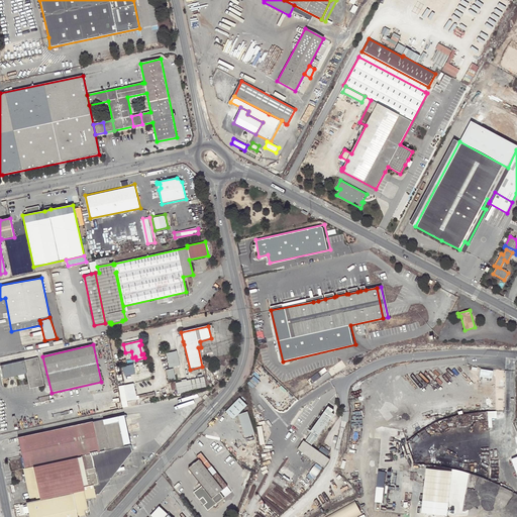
[(166,353),(169,369),(180,366),(177,351),(166,353)]
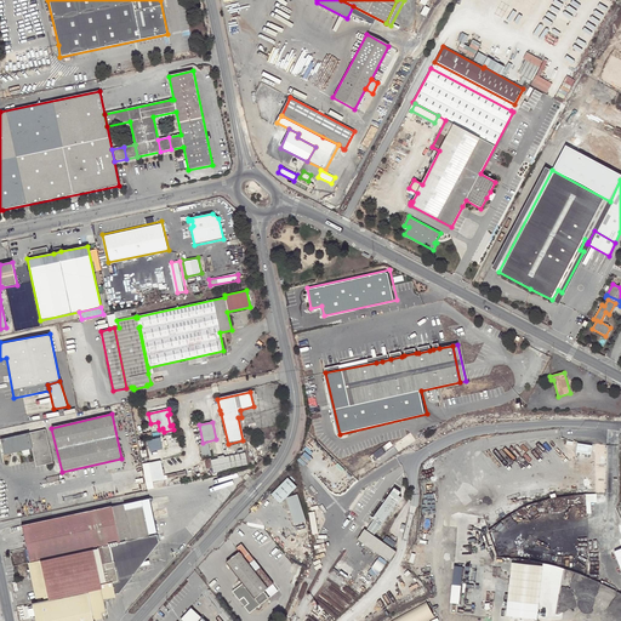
[(45,429),(0,439),(4,455),(22,451),(29,449),(32,449),(36,467),(53,463),(45,429)]
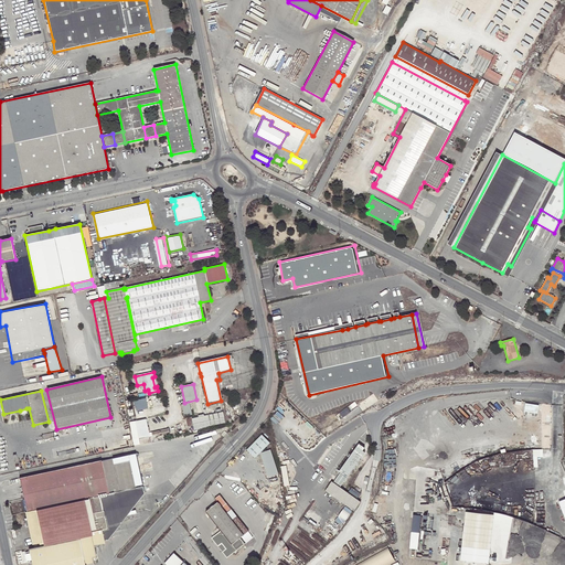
[(136,400),(138,409),(149,408),(147,398),(136,400)]
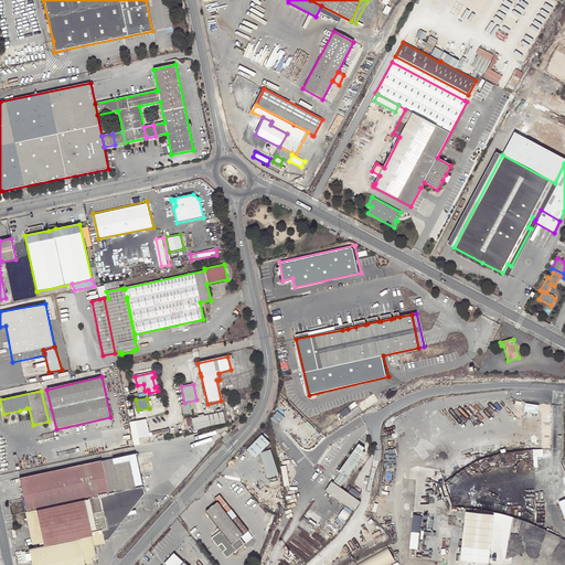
[(182,404),(185,415),(193,413),(190,402),(182,404)]
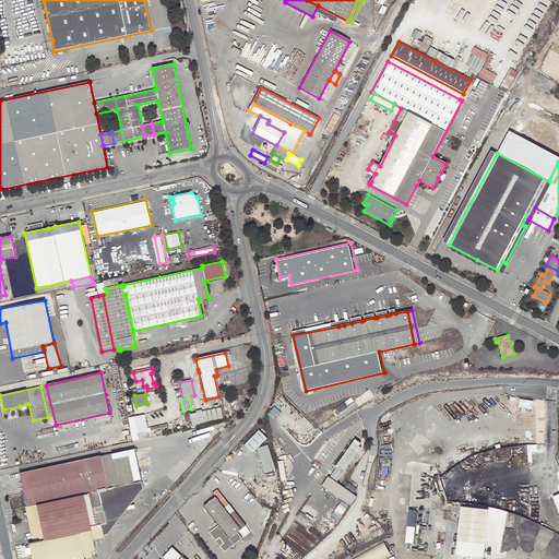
[(202,412),(202,411),(183,414),(186,421),(191,420),(192,425),(223,418),(221,407),(202,412)]
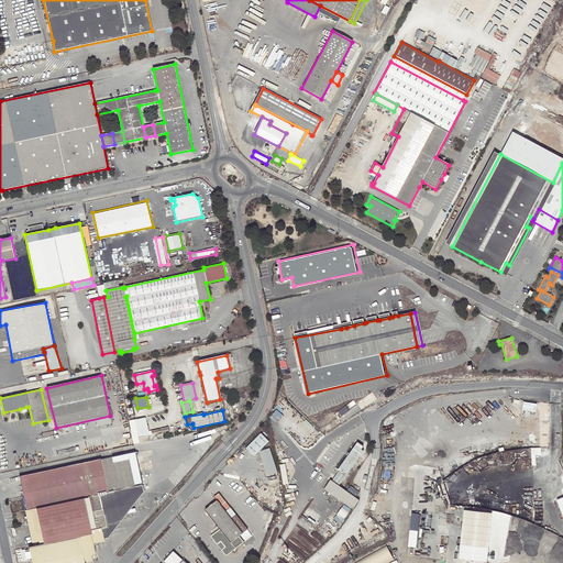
[(151,441),(145,417),(129,420),(134,444),(151,441)]
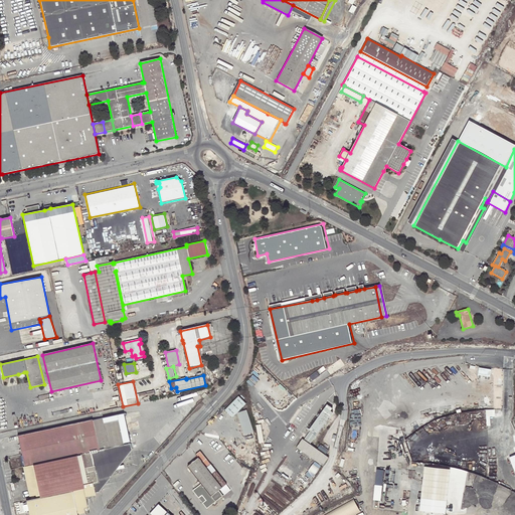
[(245,402),(238,396),(224,410),(232,417),(237,412),(245,402)]
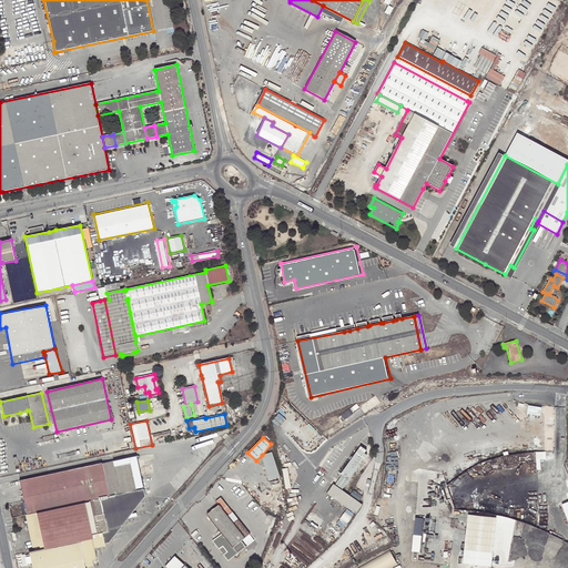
[(336,485),(343,489),(367,454),(359,448),(343,470),(345,472),(336,485)]
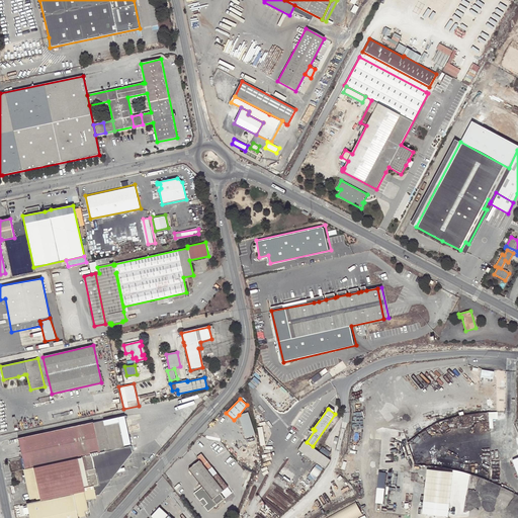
[(248,412),(239,415),(247,438),(256,435),(248,412)]
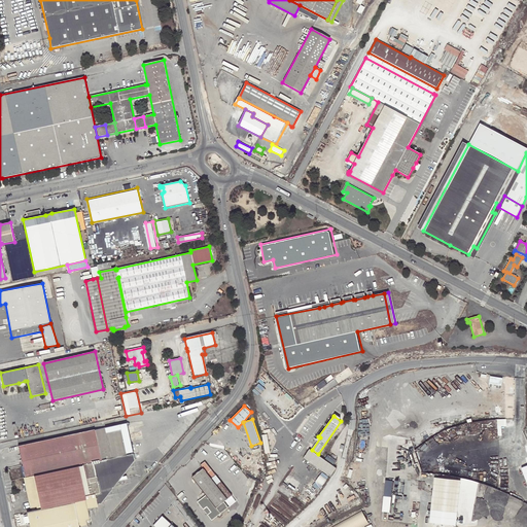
[(95,429),(19,446),(20,450),(26,478),(27,478),(127,456),(120,425),(95,430),(95,429)]
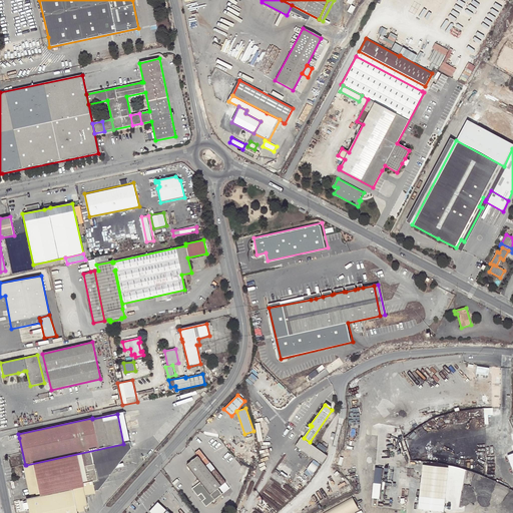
[(322,464),(328,455),(314,446),(302,437),(296,446),(322,464)]
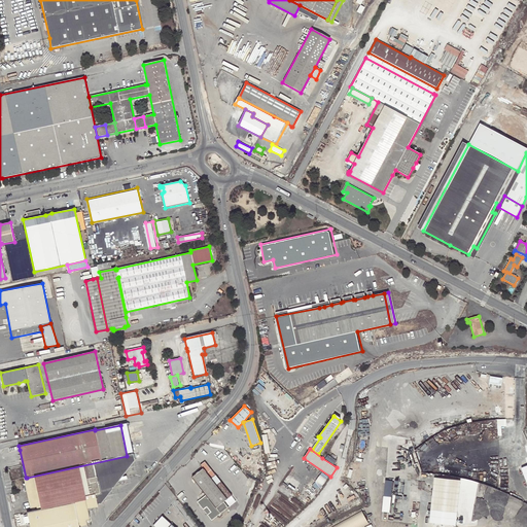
[(98,505),(101,504),(99,493),(106,492),(106,490),(113,488),(111,479),(124,476),(120,464),(135,461),(134,454),(127,456),(27,478),(33,507),(32,507),(32,511),(28,512),(28,515),(25,515),(25,517),(29,516),(30,526),(85,526),(88,526),(86,521),(91,520),(88,510),(98,506),(98,505)]
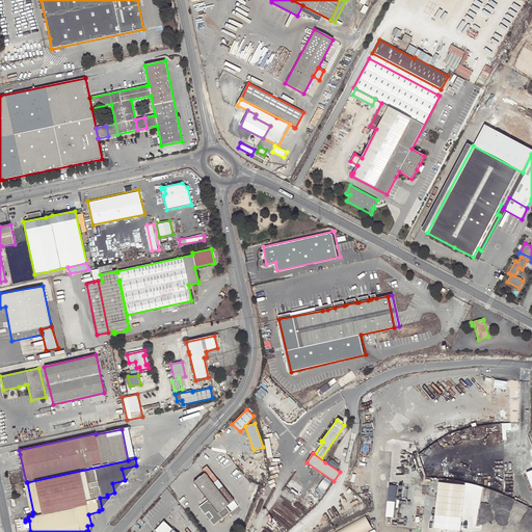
[(122,469),(125,480),(136,466),(122,469)]
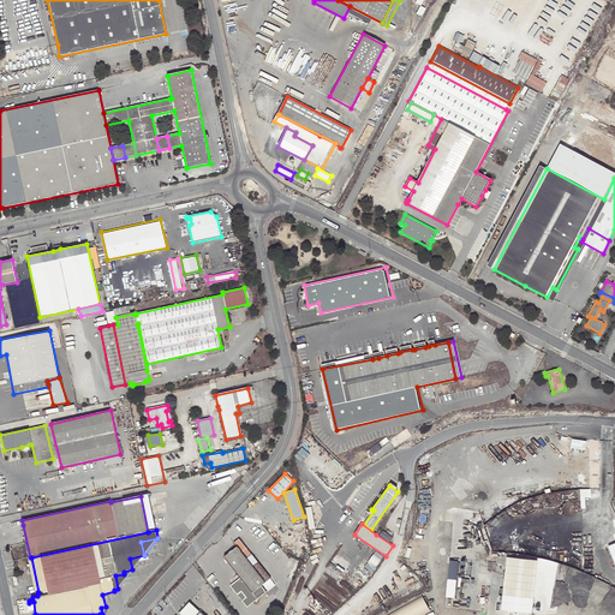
[(262,585),(270,578),(239,538),(234,543),(238,547),(225,556),(226,559),(225,560),(227,563),(228,562),(240,577),(234,583),(236,584),(232,586),(238,593),(242,591),(246,597),(243,599),(248,607),(267,592),(262,585)]
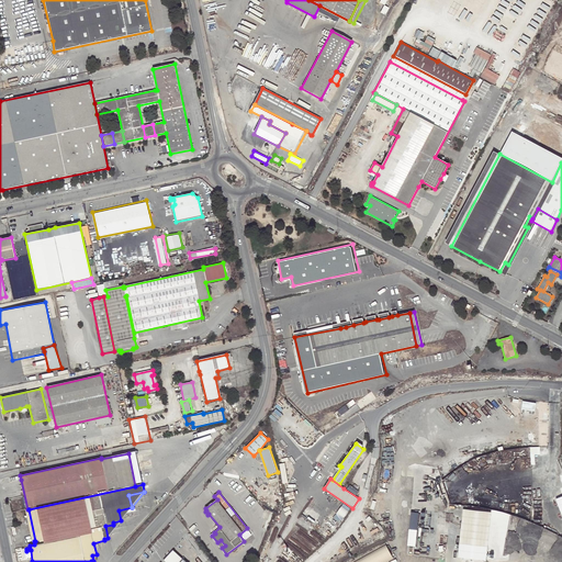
[(344,518),(351,509),(346,504),(338,513),(344,518)]
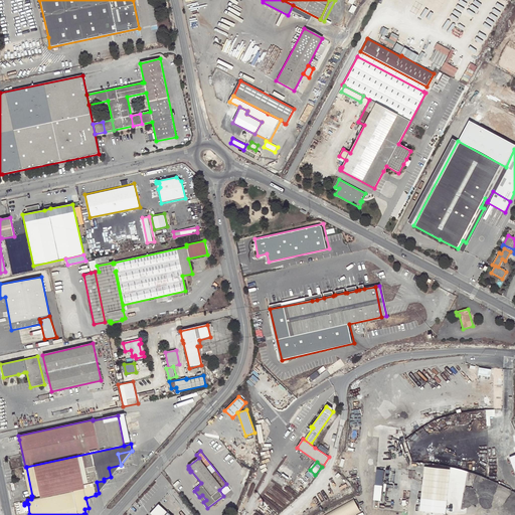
[(111,477),(121,465),(109,468),(111,477)]
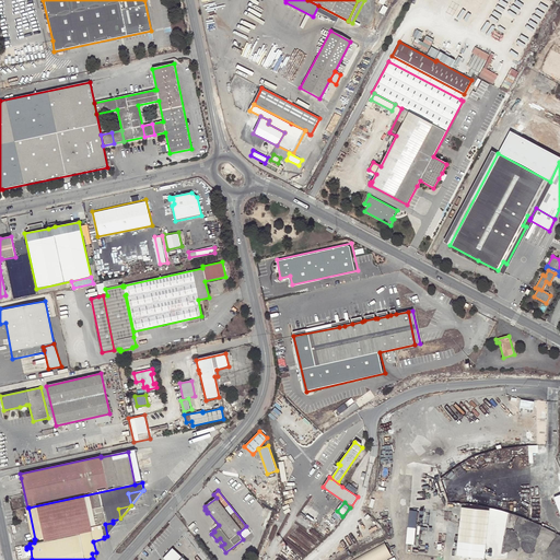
[(462,506),(458,540),(487,544),(490,509),(462,506)]
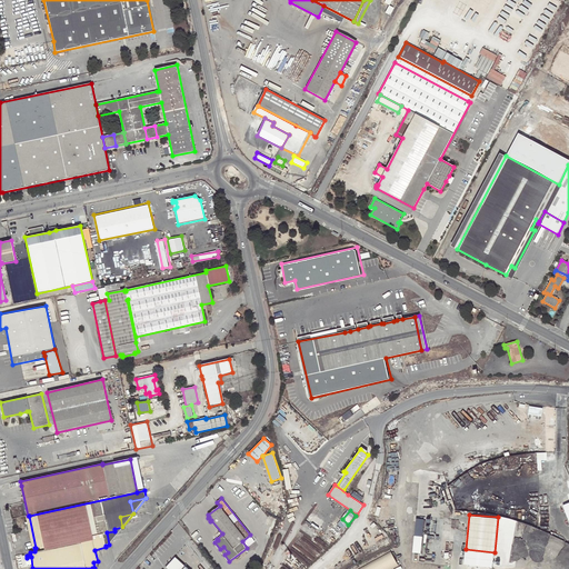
[(33,549),(35,548),(36,548),(29,516),(28,516),(27,516),(33,549)]
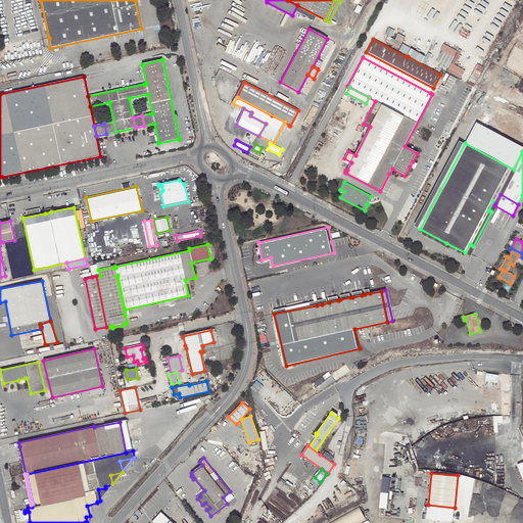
[(100,501),(112,484),(105,486),(105,488),(98,489),(100,501)]
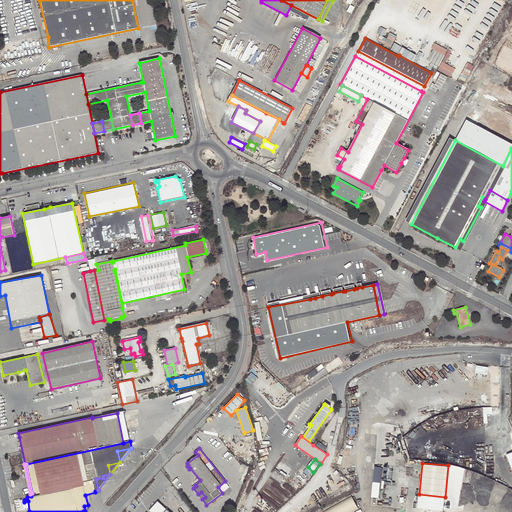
[(382,489),(374,489),(372,504),(380,505),(382,489)]
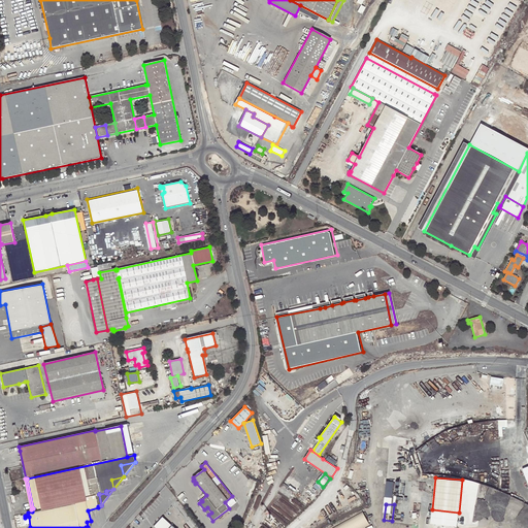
[(362,510),(330,527),(365,527),(370,525),(362,510)]
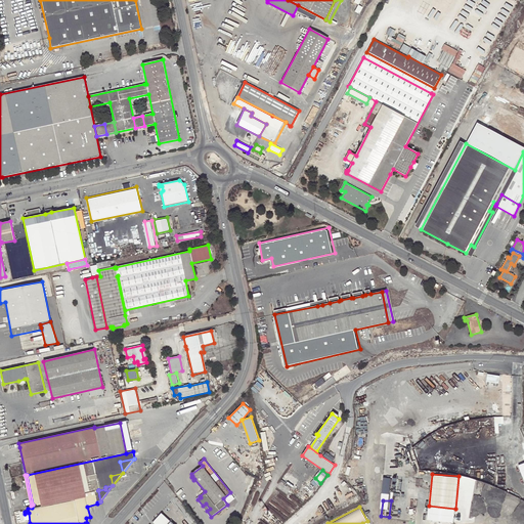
[(174,523),(162,513),(153,522),(155,523),(174,523)]
